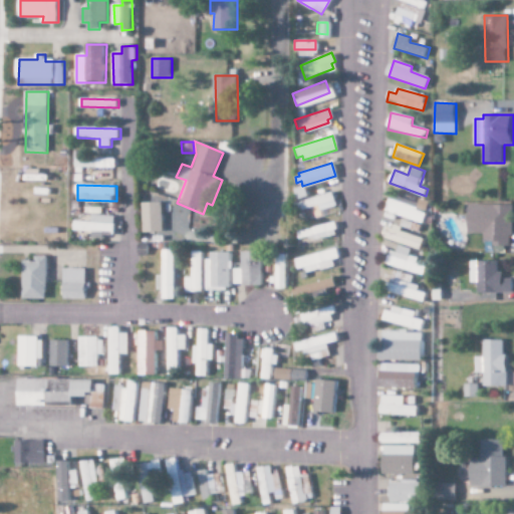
[(291,190),(302,186),(306,196),(295,200),(291,190)]
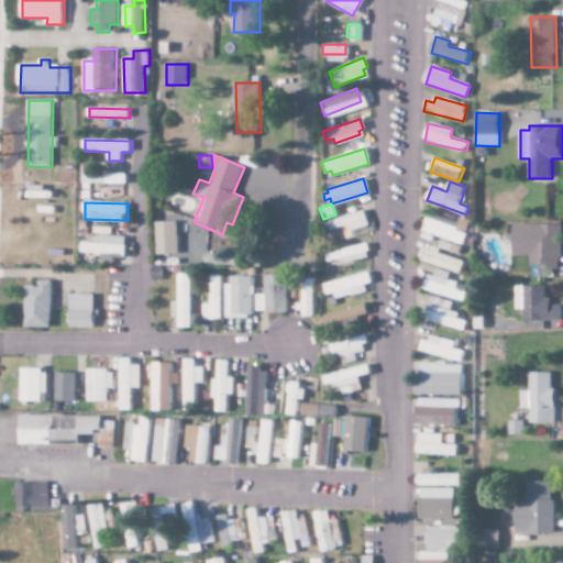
[(320,222),(362,208),(367,224),(350,230),(348,224),(323,232),(320,222)]
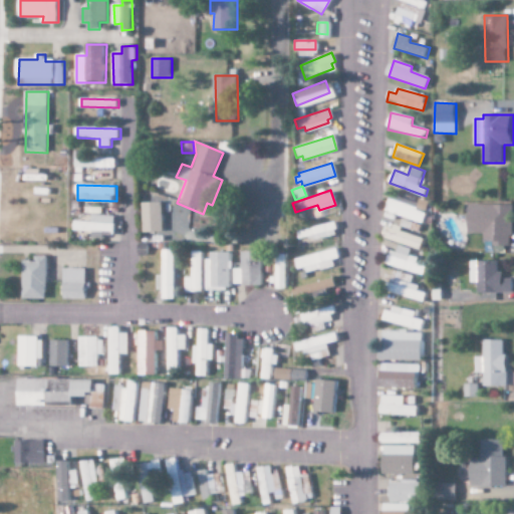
[(421,202),(391,195),(387,213),(426,222),(431,201),(421,198),(421,202)]
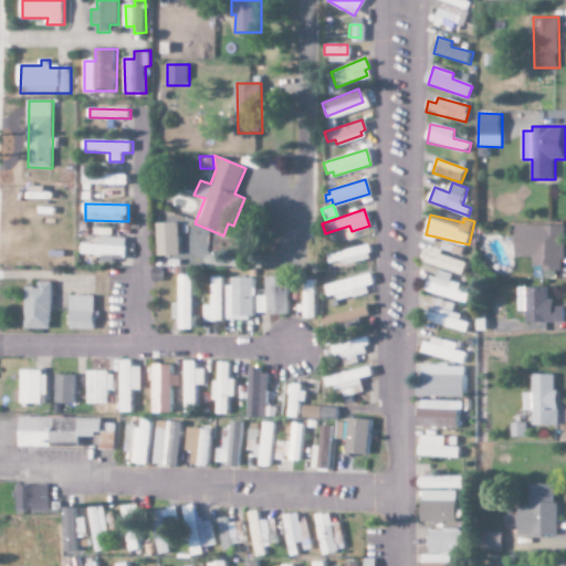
[(153,223),(176,223),(176,255),(153,257),(153,223)]
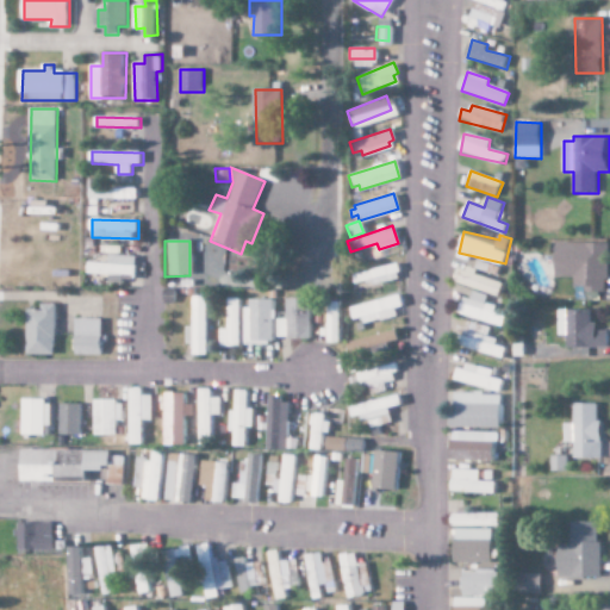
[(609,243),(558,243),(558,277),(576,277),(574,287),(578,287),(578,292),(608,293),(609,243)]
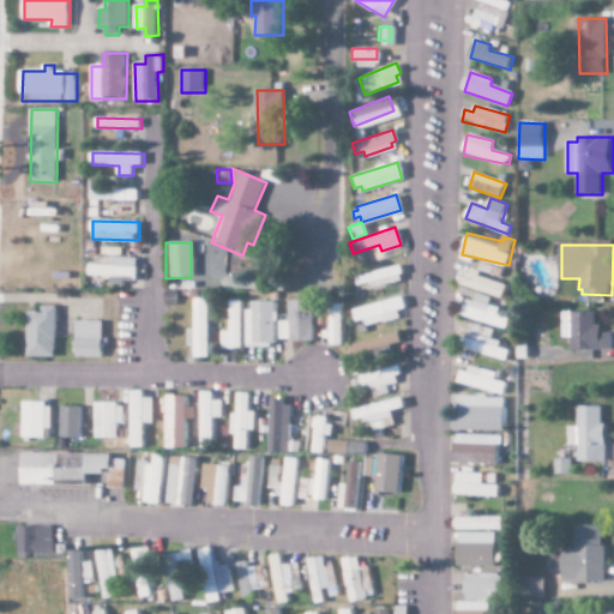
[(110,265),(91,265),(90,276),(137,277),(138,258),(110,257),(110,265)]
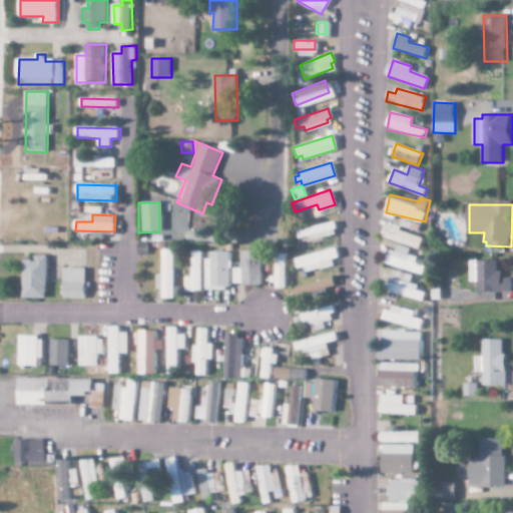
[(287,235),(331,222),(334,233),(311,240),(310,236),(289,241),(287,235)]
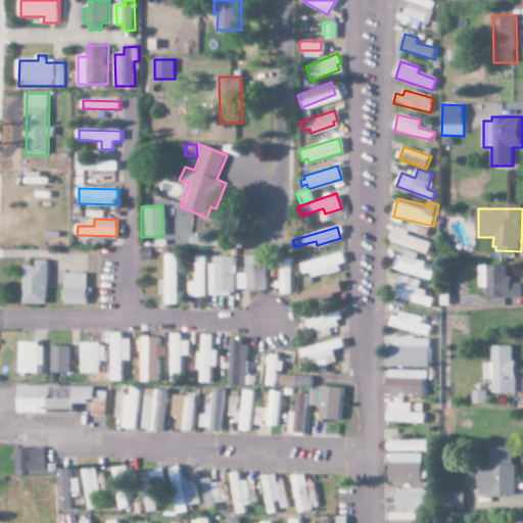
[(393,229),(390,241),(430,253),(434,241),(401,231),(401,232),(393,229)]
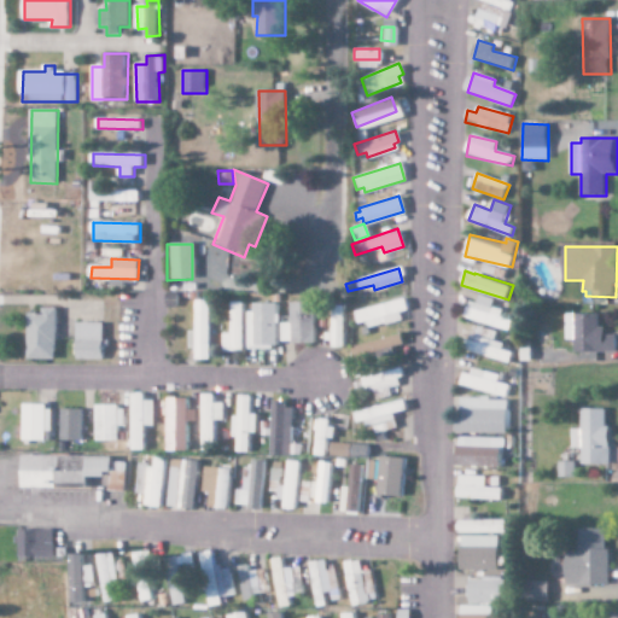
[(465,320),(512,330),(514,320),(503,318),(505,309),(494,307),(495,298),(479,295),(478,303),(468,301),(465,320)]
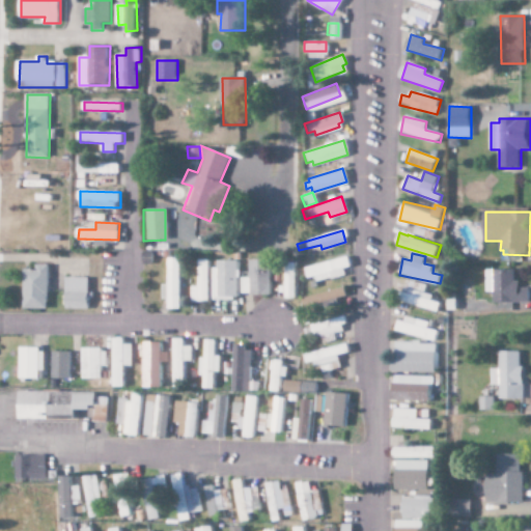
[(303,268),(345,256),(348,268),(341,270),(342,275),(314,282),(312,277),(306,279),(303,268)]
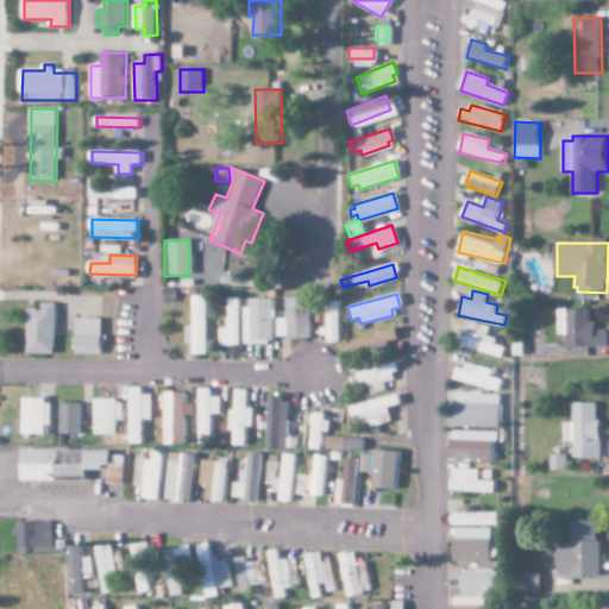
[(206,295),(207,356),(190,356),(189,344),(183,344),(183,327),(190,327),(190,295),(206,295)]
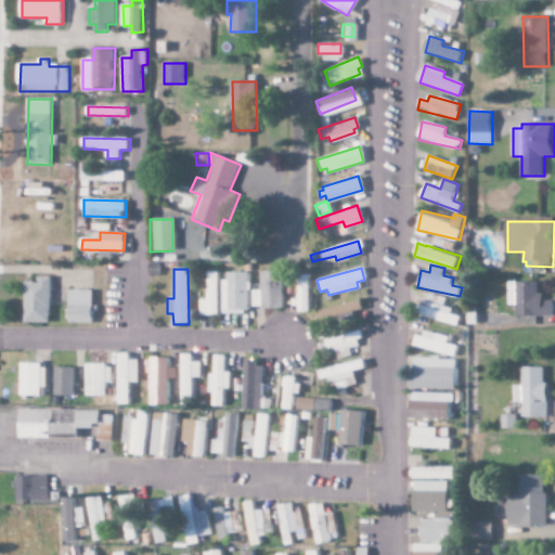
[(260,271),(281,271),(282,309),(261,309),(261,306),(252,306),(252,291),(260,291),(260,271)]
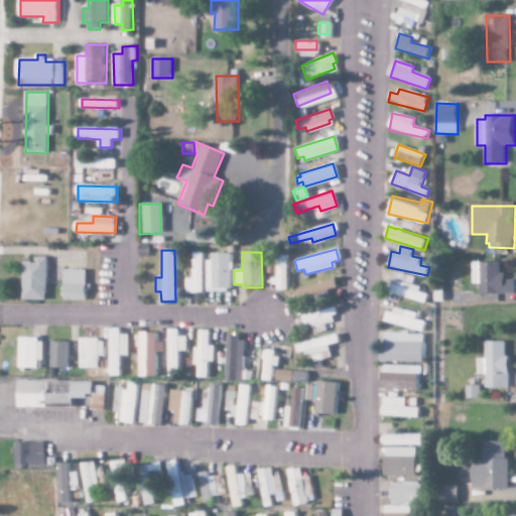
[(285,289),(286,253),(276,252),(275,277),(269,277),(269,284),(275,284),(275,289),(285,289)]
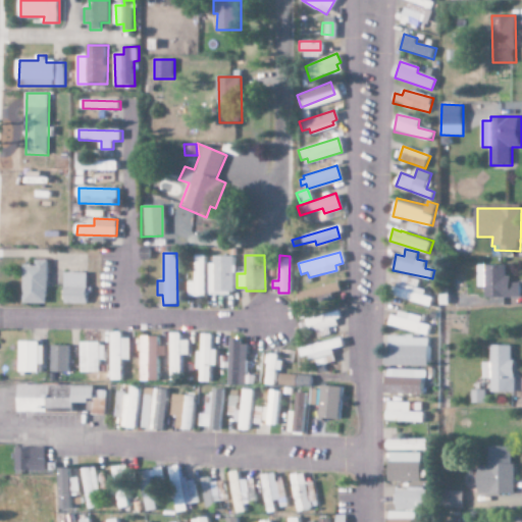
[(206,257),(205,297),(187,296),(187,281),(196,281),(196,256),(206,257)]
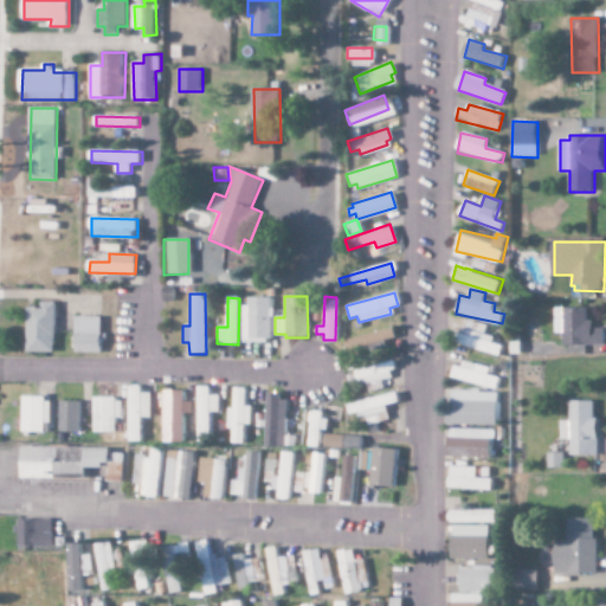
[(271,297),(247,297),(247,305),(242,305),(242,343),(265,343),(265,339),(271,339),(271,297)]
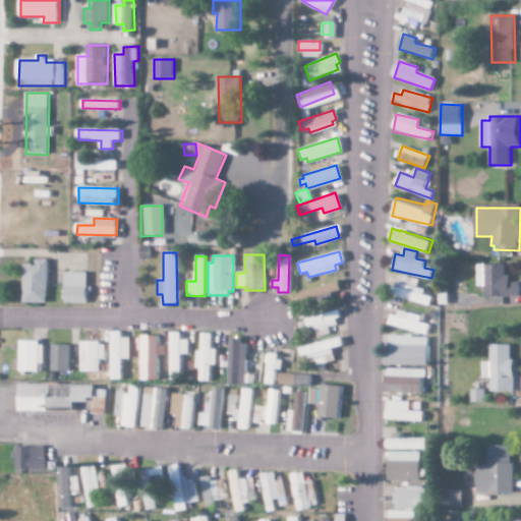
[(48,303),(49,259),(37,259),(37,264),(24,264),(24,303),(48,303)]
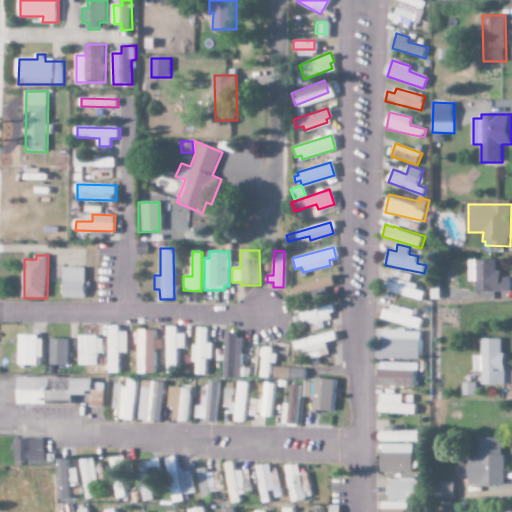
[(470,282),(476,281),(476,292),(511,291),(511,278),(499,278),(498,260),(469,260),(470,282)]
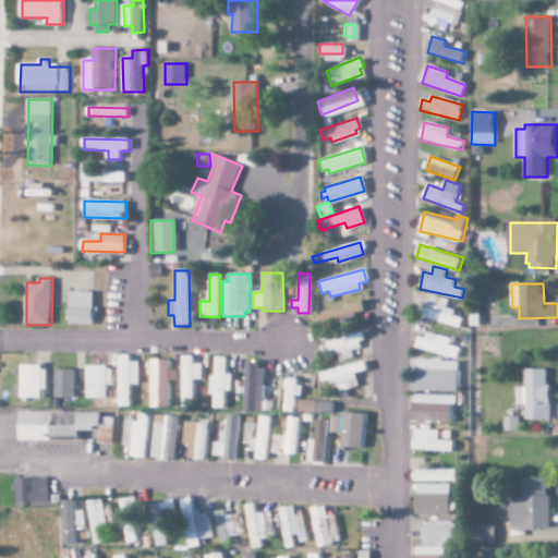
[(95,292),(71,291),(70,325),(94,325),(95,292)]
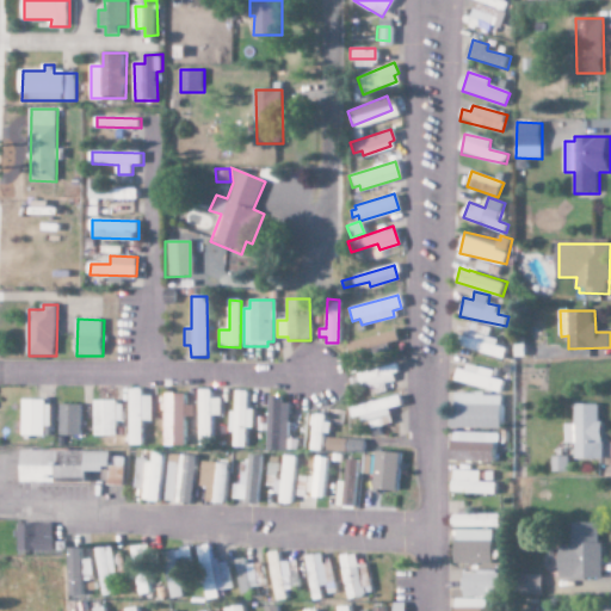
[(489,337),(492,328),(469,322),(462,347),(506,359),(508,349),(498,346),(500,340),(489,337)]
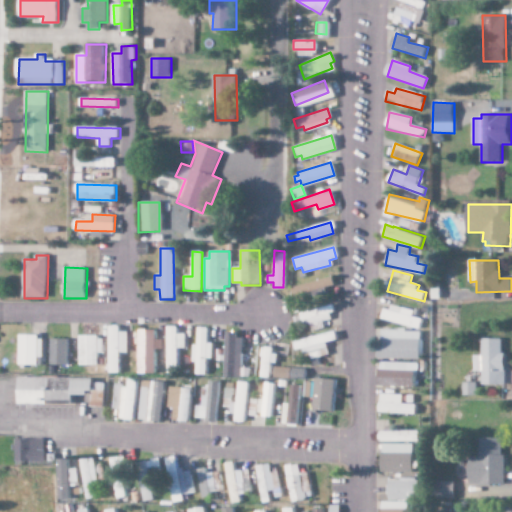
[(331,274),(289,286),(293,303),(300,301),(299,295),(334,286),(331,274)]
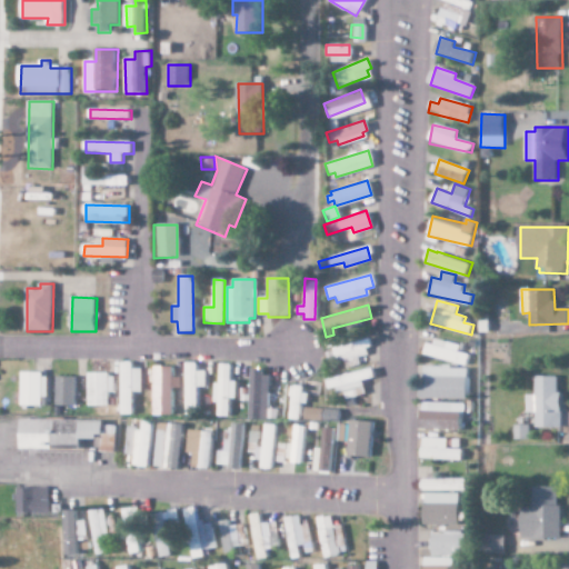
[(367,337),(330,347),(332,357),(336,356),(337,360),(342,359),(343,366),(365,360),(362,355),(365,353),(363,348),(370,347),(367,337)]
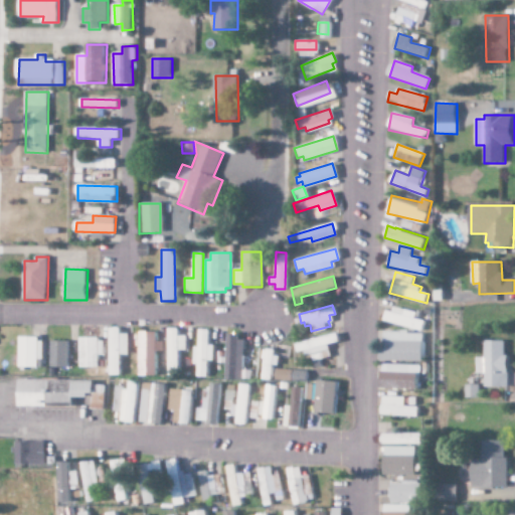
[(415,319),(416,314),(388,307),(384,321),(423,331),(425,321),(415,319)]
